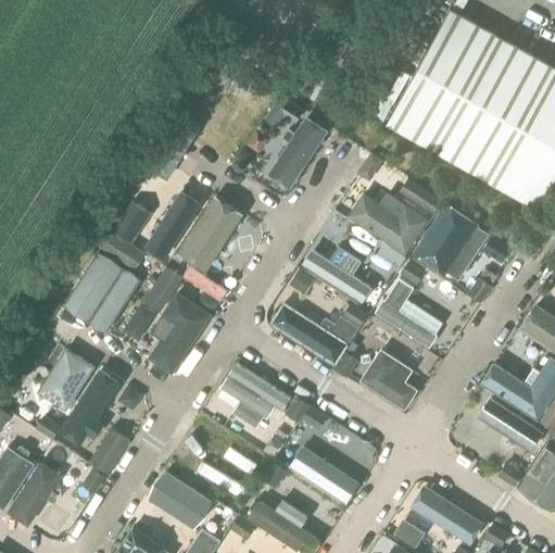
[(554,70),(450,11),(387,123),(386,125),(537,211),(554,178),(554,70)]
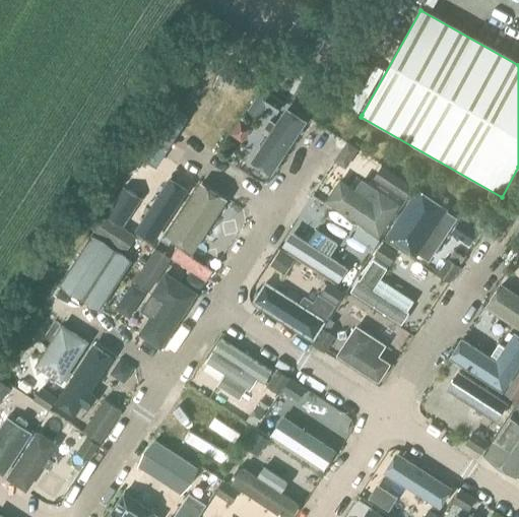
[(275,116),(282,105),(261,91),(248,112),(259,119),(265,109),(275,116)]
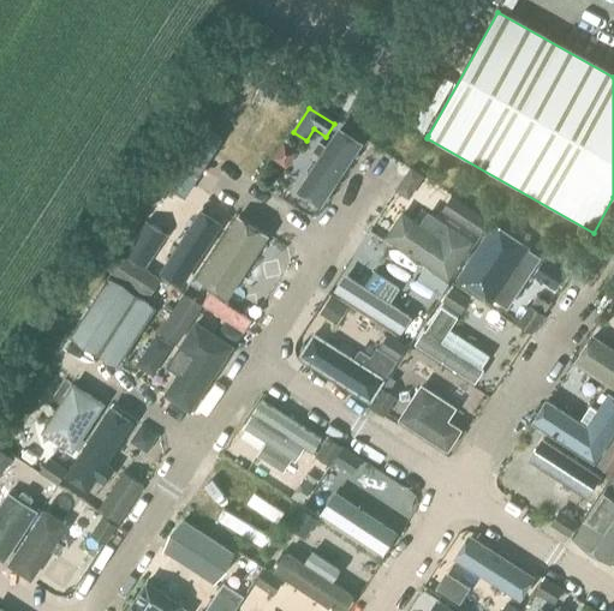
[(442,214),(481,237),(488,225),(451,201),(442,214)]
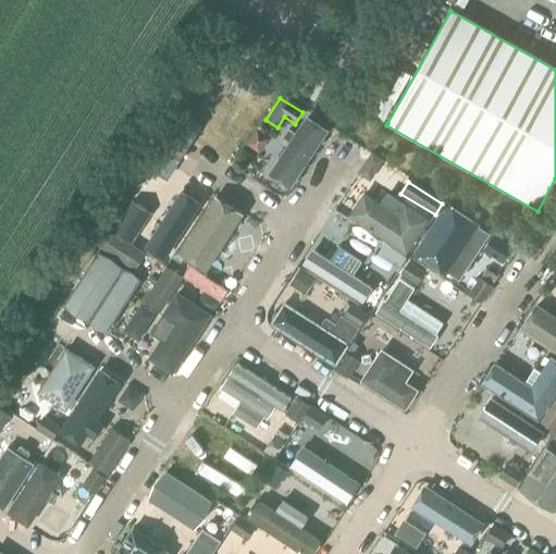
[(132,204),(112,232),(131,245),(150,216),(132,204)]
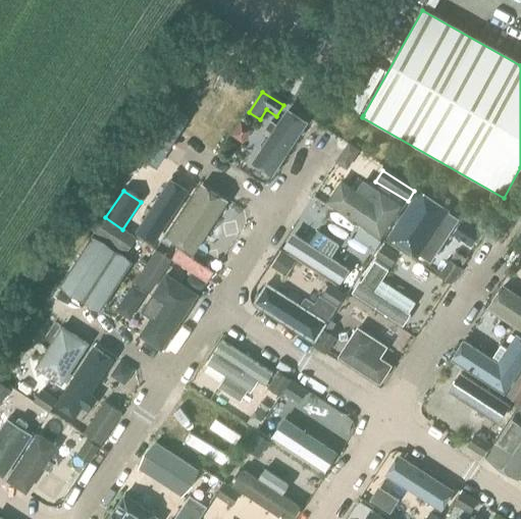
[(136,240),(103,219),(94,234),(125,254),(136,240)]
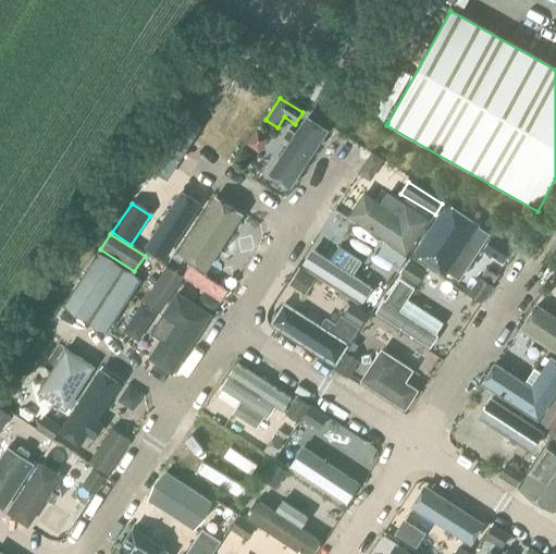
[(377,256),(399,270),(406,259),(384,245),(377,256)]
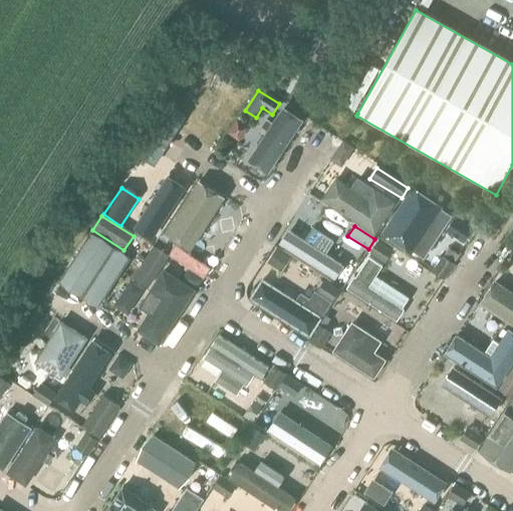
[(377,243),(370,254),(385,263),(392,253),(377,243)]
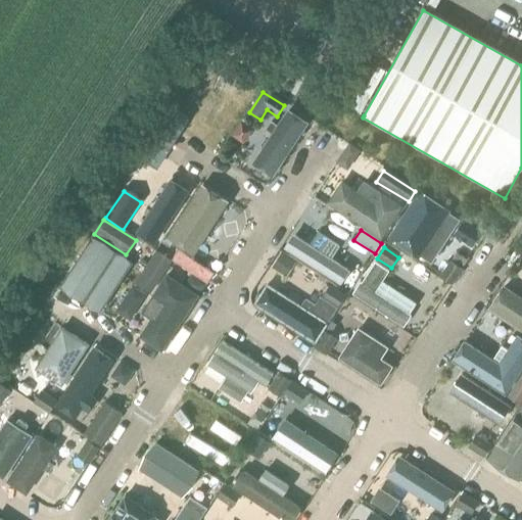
[(171,262),(206,285),(214,275),(178,251),(171,262)]
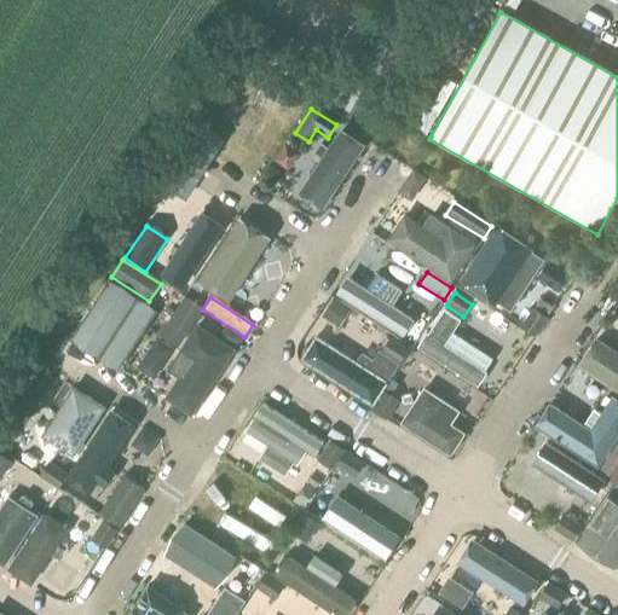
[(202,311),(185,299),(160,336),(177,348),(202,311)]
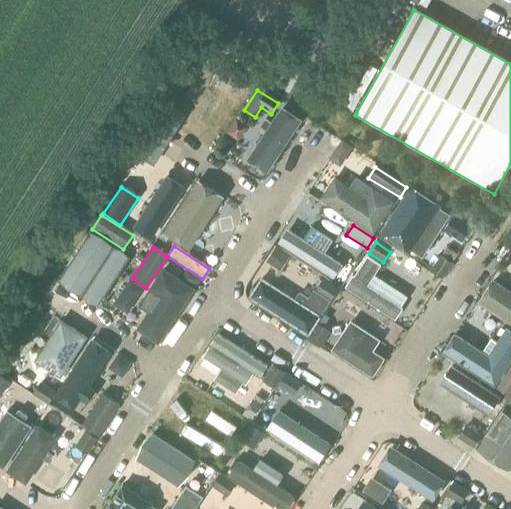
[(431,272),(442,279),(451,265),(441,258),(431,272)]
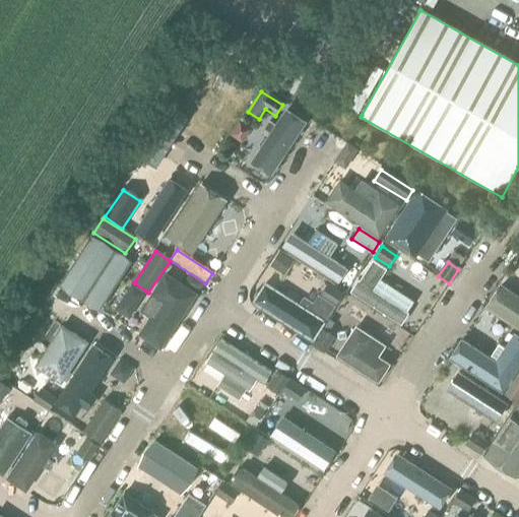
[(335,306),(342,296),(327,285),(321,297),(335,306)]
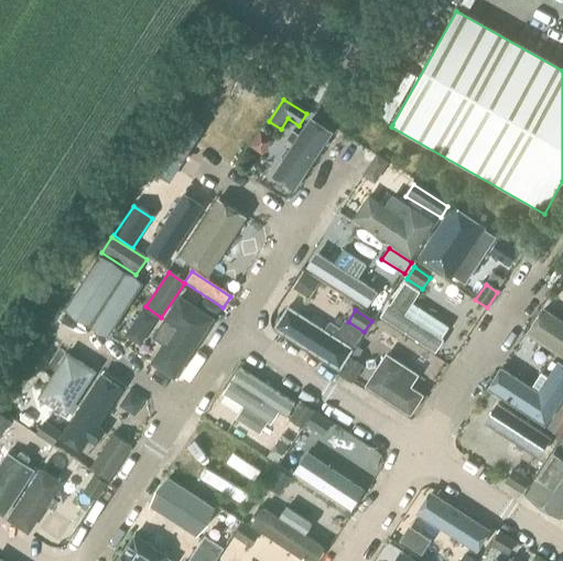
[(338,376),(350,384),(360,368),(349,360),(338,376)]
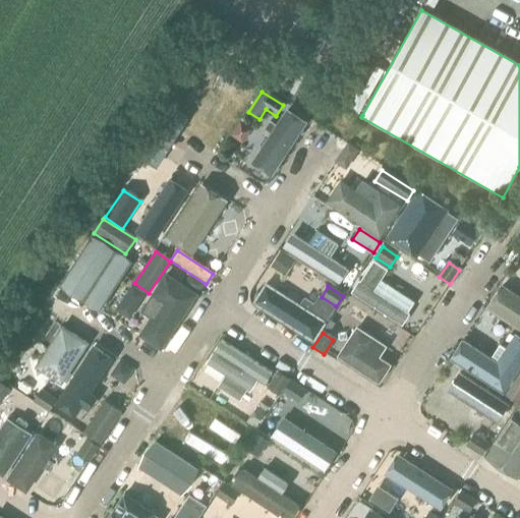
[(288,381),(275,372),(266,387),(279,396),(288,381)]
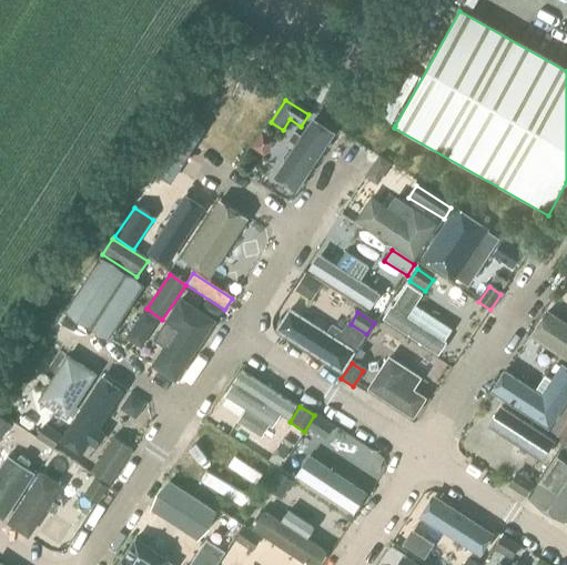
[(566,435),(566,409),(552,433),(564,441),(566,435)]
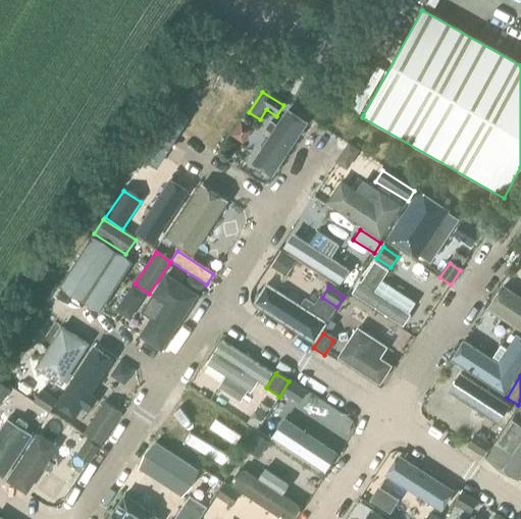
[(291,383),(283,395),(298,404),(305,393),(291,383)]
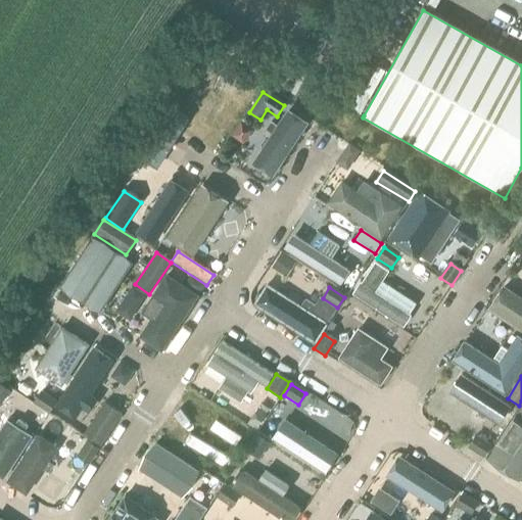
[(0,408),(1,408),(10,393),(0,386),(0,408)]
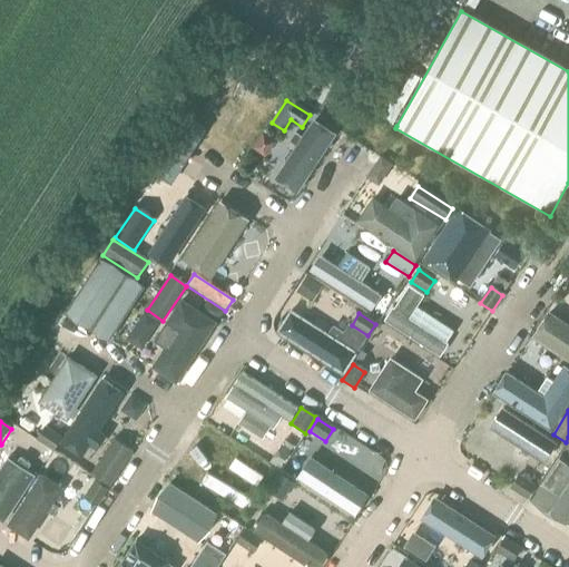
[(37,440),(54,451),(61,439),(45,429),(37,440)]
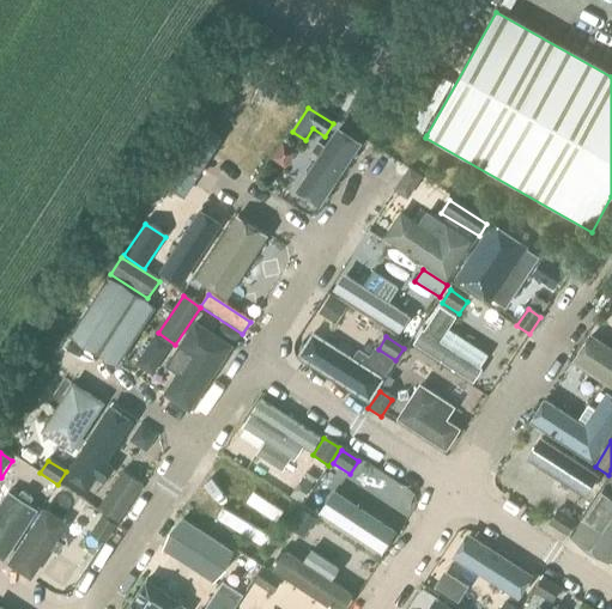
[(98,511),(117,523),(141,486),(122,474),(98,511)]
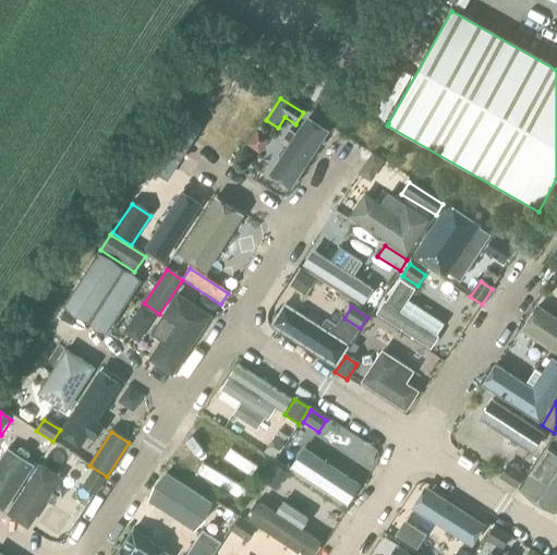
[(265,482),(276,490),(287,474),(275,467),(265,482)]
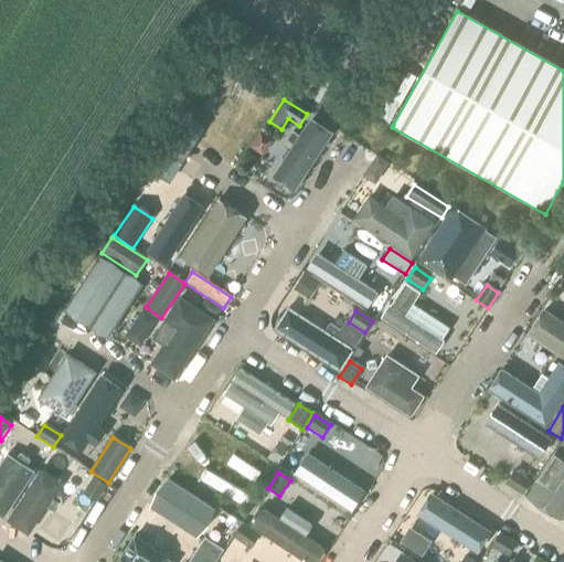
[(507,485),(522,495),(530,483),(514,473),(507,485)]
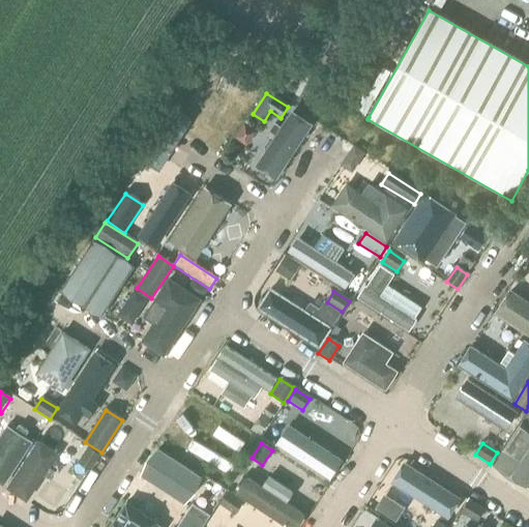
[(89,448),(79,464),(90,471),(100,457),(89,448)]
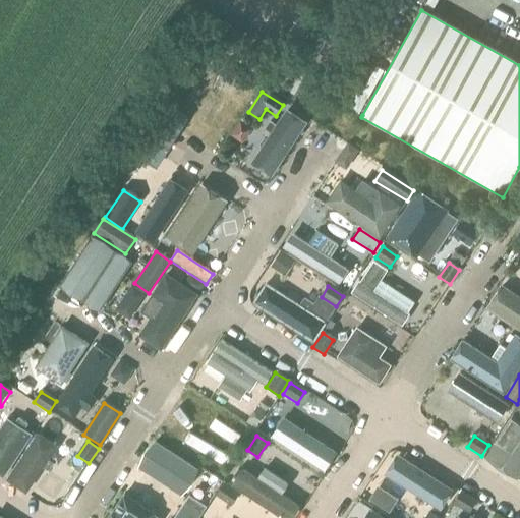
[(234,500),(238,495),(223,485),(216,497),(227,504),(231,506),(234,500)]
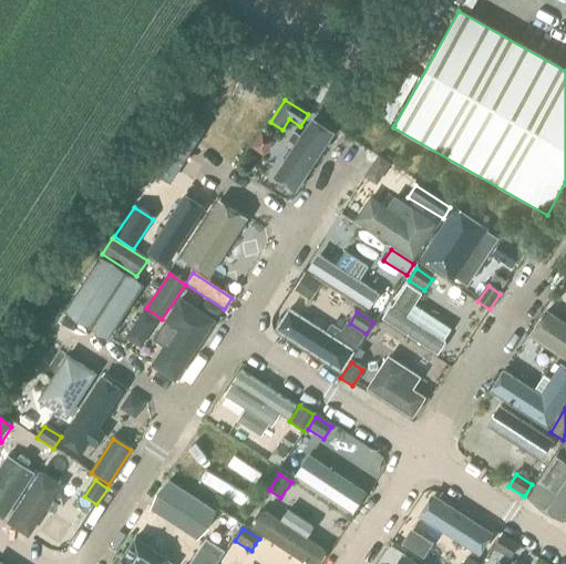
[(501,536),(493,549),(508,559),(516,546),(501,536)]
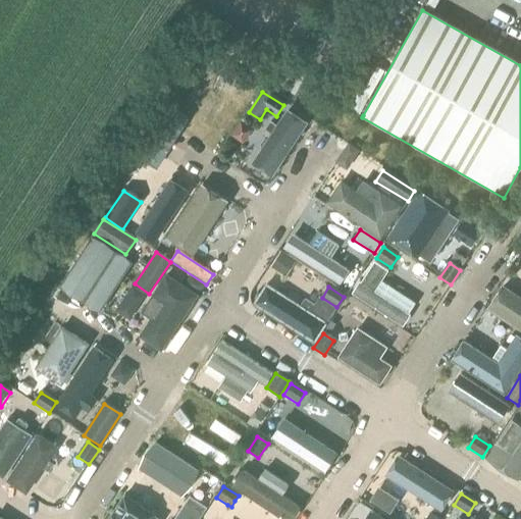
[(153,518),(154,517),(153,516),(152,516),(124,499),(125,499),(123,498),(122,499),(123,499),(109,518),(153,518)]
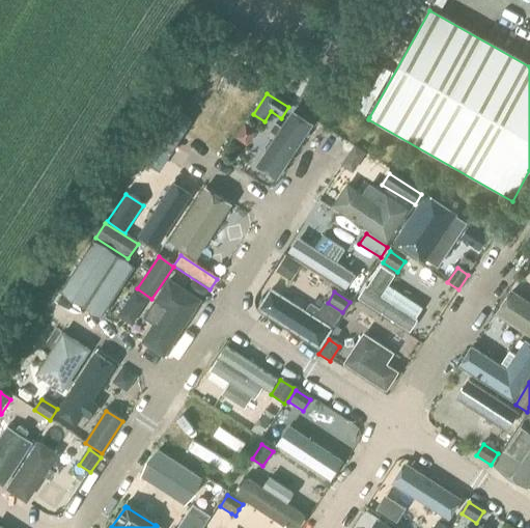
[(192,507),(178,527),(202,527),(210,519),(192,507)]
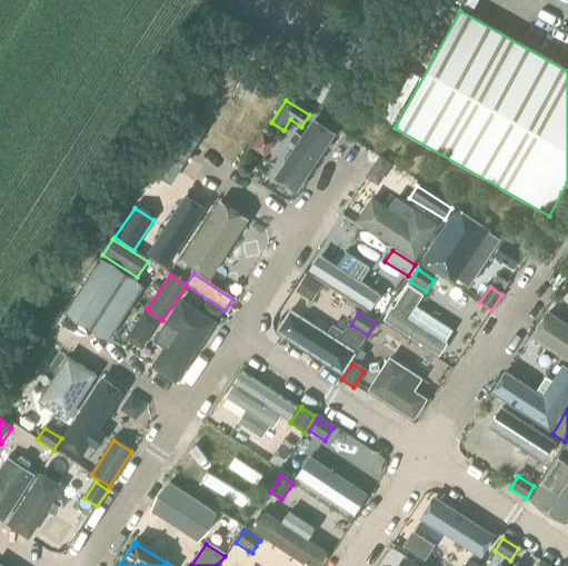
[(420,565),(389,545),(376,565),(420,565)]
